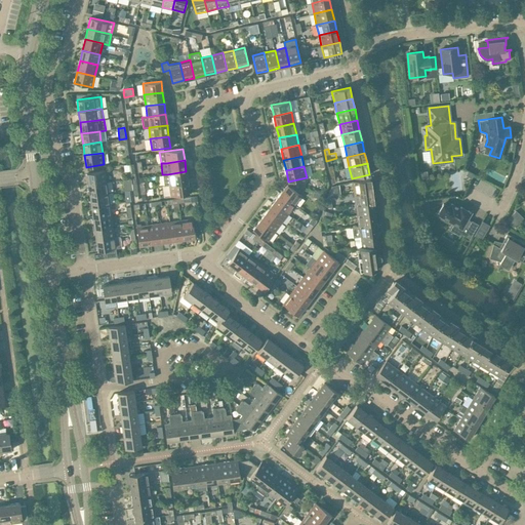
[(107,182),(105,170),(87,173),(88,185),(107,182)]
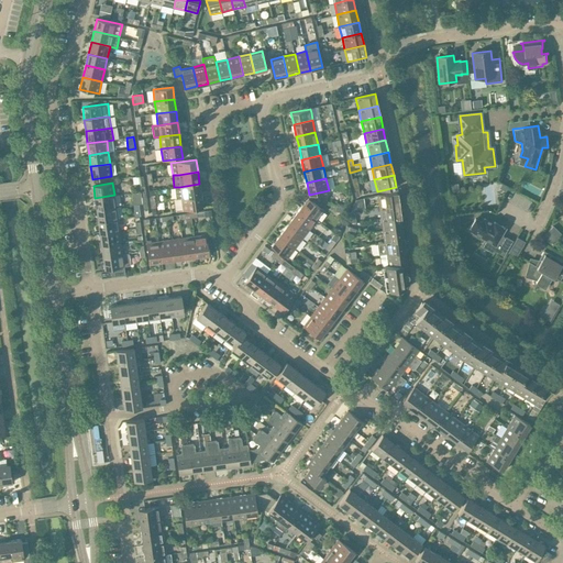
[(201,196),(199,184),(179,187),(174,187),(176,199),(181,198),(201,196)]
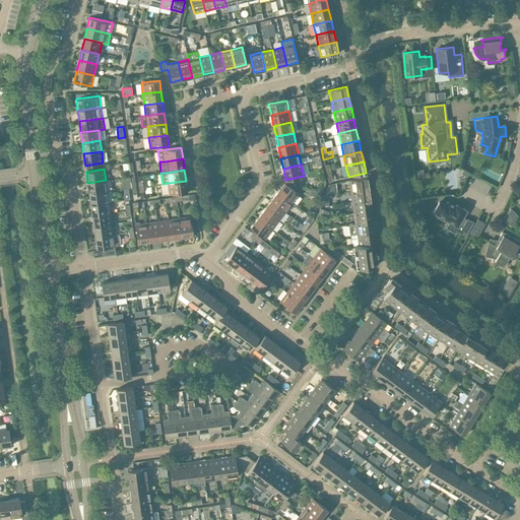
[(369,189),(367,178),(348,180),(350,191),(369,189)]
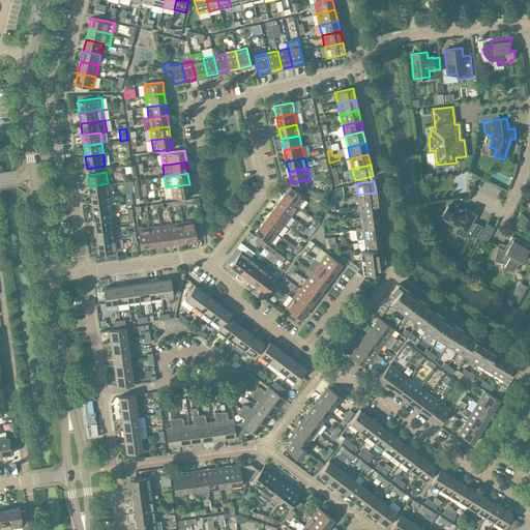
[(109,195),(108,183),(89,186),(91,198),(109,195)]
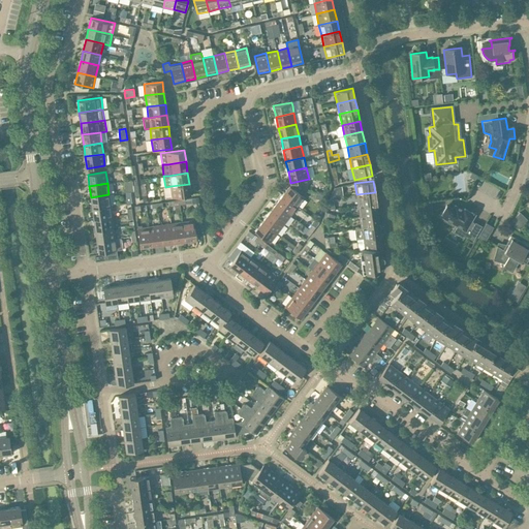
[(190,195),(189,184),(170,186),(172,197),(190,195)]
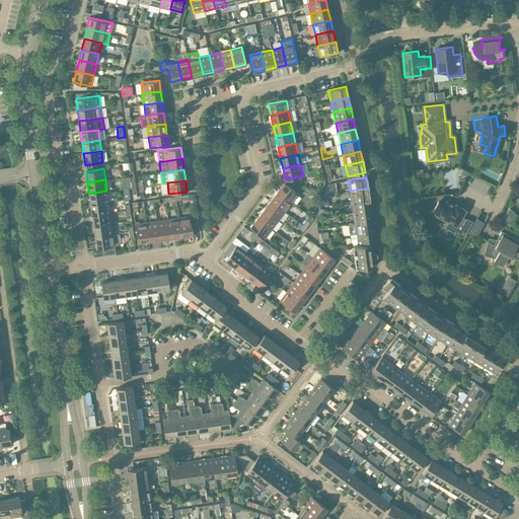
[(284,182),(277,192),(291,203),(298,194),(284,182)]
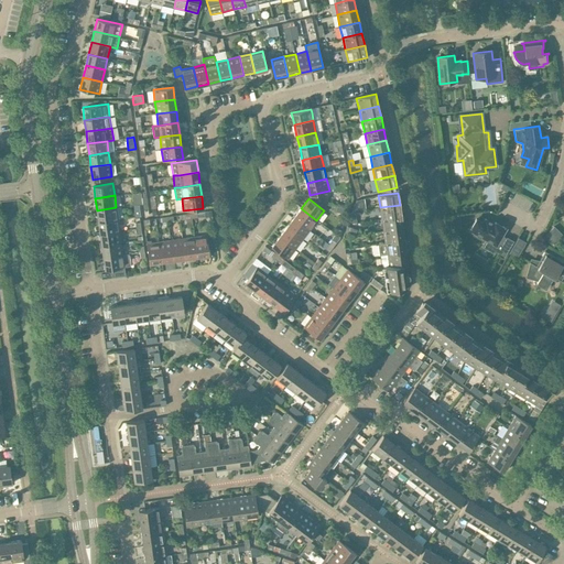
[(401,217),(400,205),(380,207),(381,219),(401,217)]
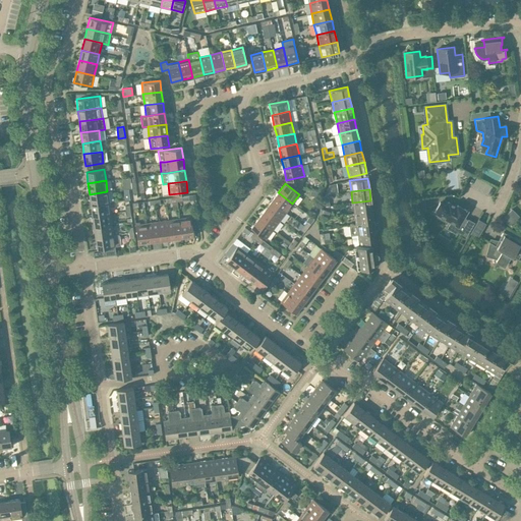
[(109,203),(107,191),(90,194),(91,205),(109,203)]
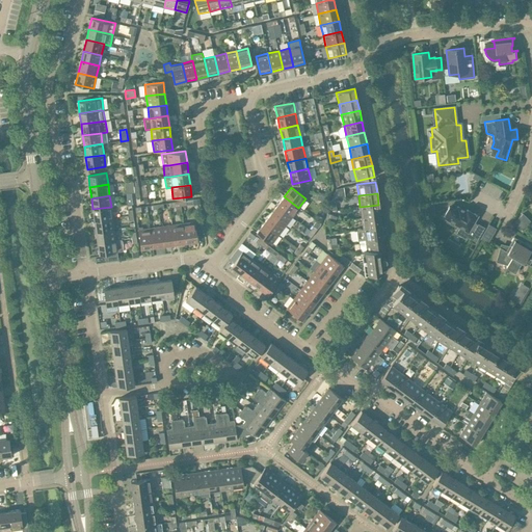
[(298,208),(284,196),(277,205),(292,216),(298,208)]
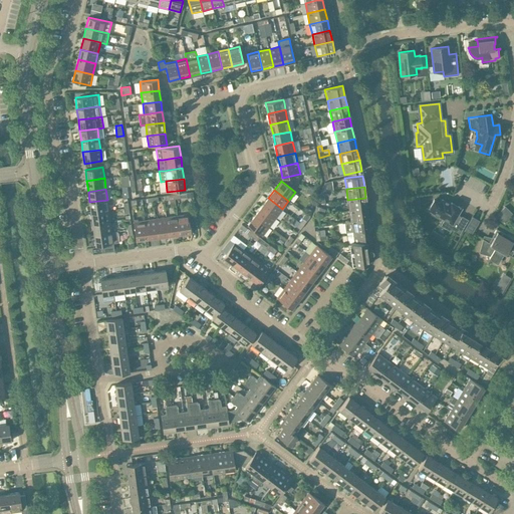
[(282,209),(268,198),(261,207),(275,218),(282,209)]
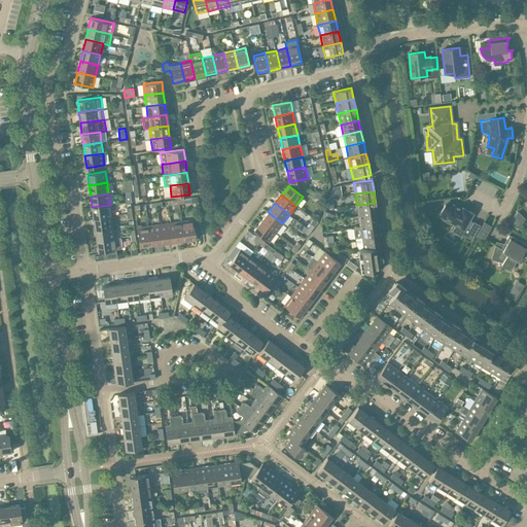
[(377,213),(375,203),(356,205),(358,215),(377,213)]
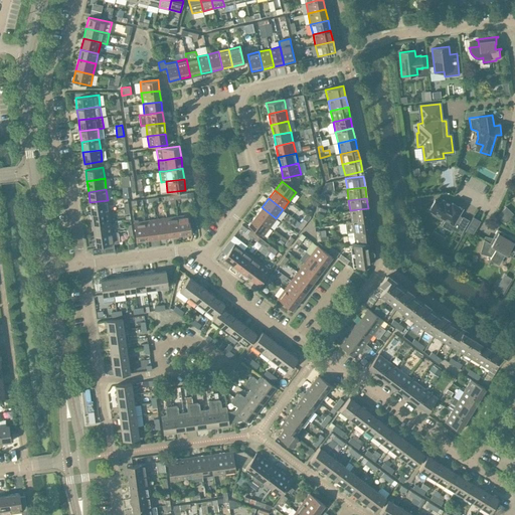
[(109,211),(108,200),(90,202),(92,213),(109,211)]
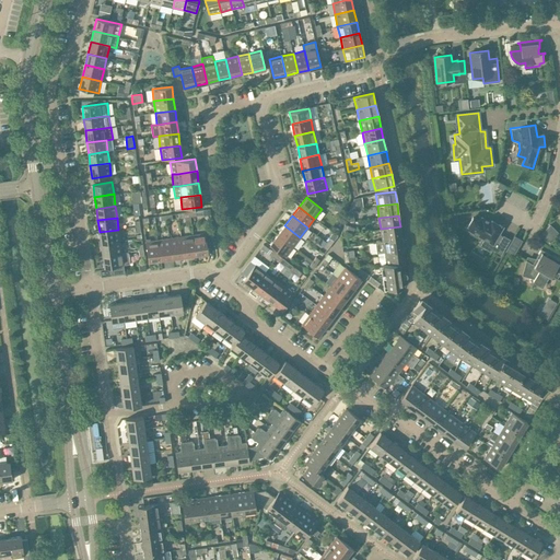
[(493,221),(491,220),(490,222),(481,218),(479,221),(473,218),(466,229),(470,232),(469,233),(478,238),(479,236),(493,245),(491,248),(501,254),(510,240),(503,235),(503,236),(499,234),(503,226),(494,222),(494,221),(494,220),(493,221)]
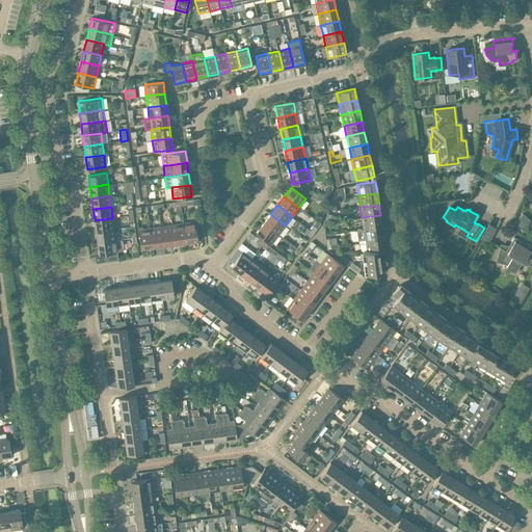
[(285,225),(270,214),(264,223),(278,235),(285,225)]
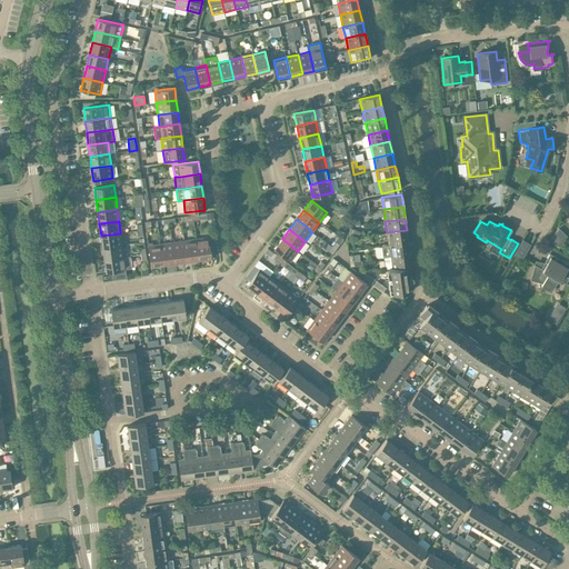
[(408,242),(407,230),(387,232),(388,245),(408,242)]
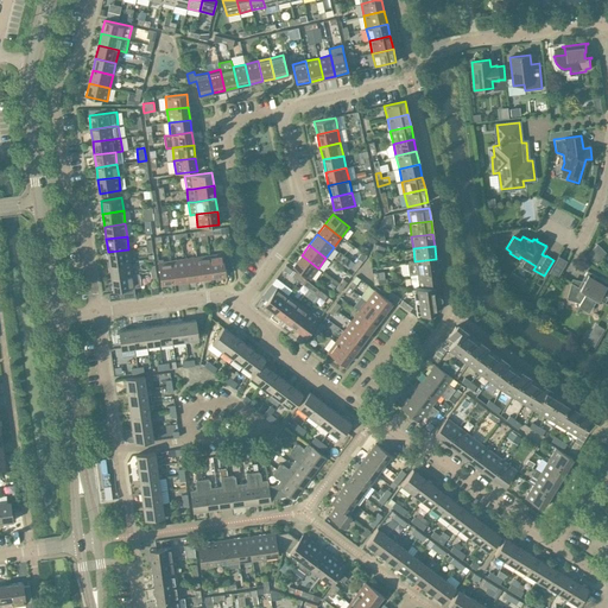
[(131,261),(128,249),(108,252),(109,265),(131,261)]
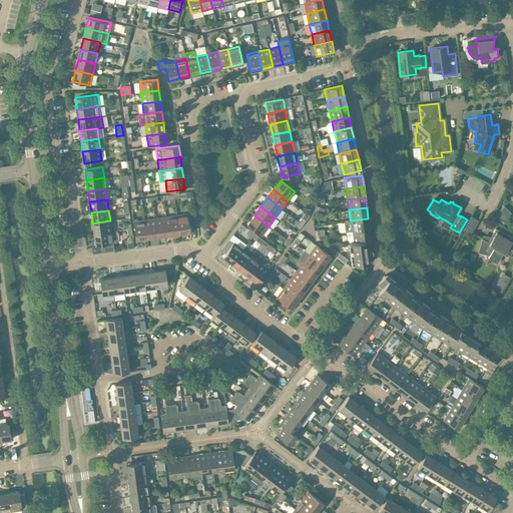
[(190,231),(188,214),(176,215),(179,233),(190,231)]
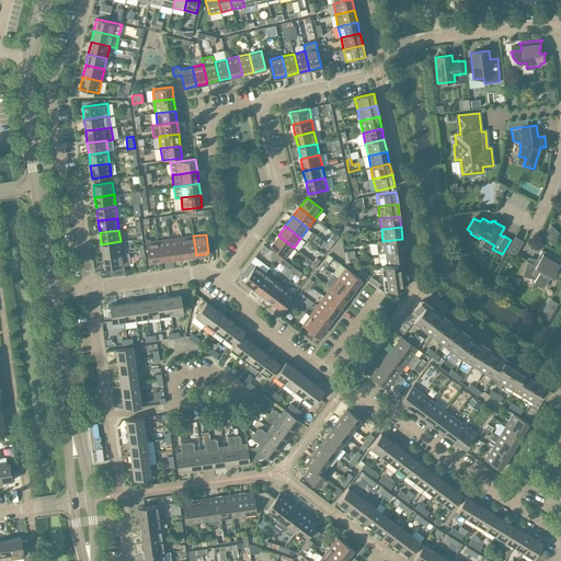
[(196,255),(193,236),(182,238),(184,256),(196,255)]
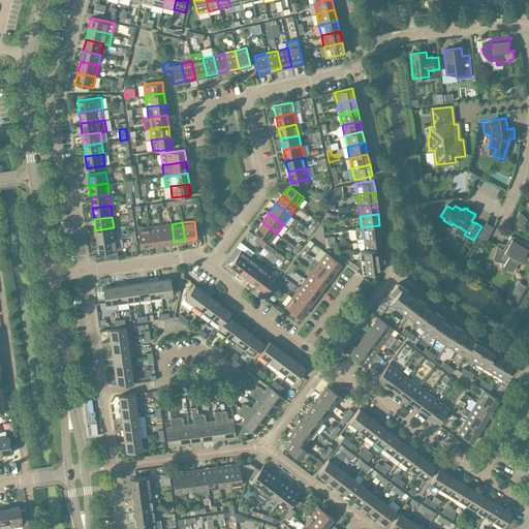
[(277,234),(262,222),(255,231),(270,243),(277,234)]
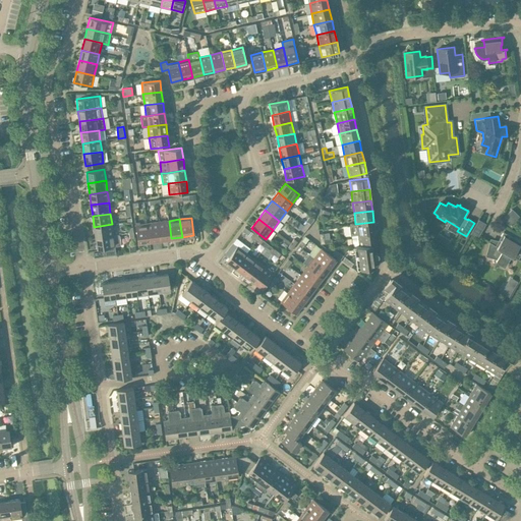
[(479,219),(471,233),(479,237),(487,223),(479,219)]
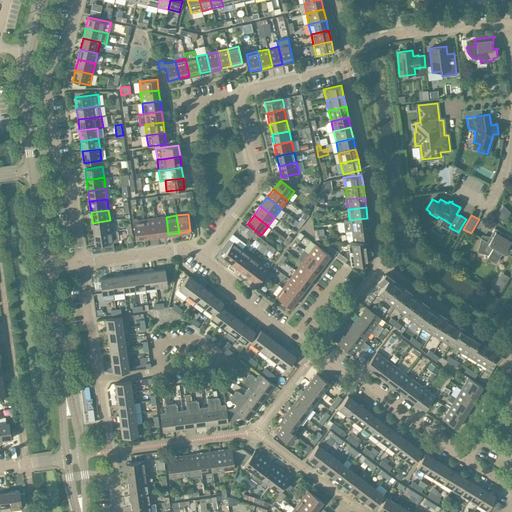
[(168,234),(166,217),(155,218),(157,236),(168,234)]
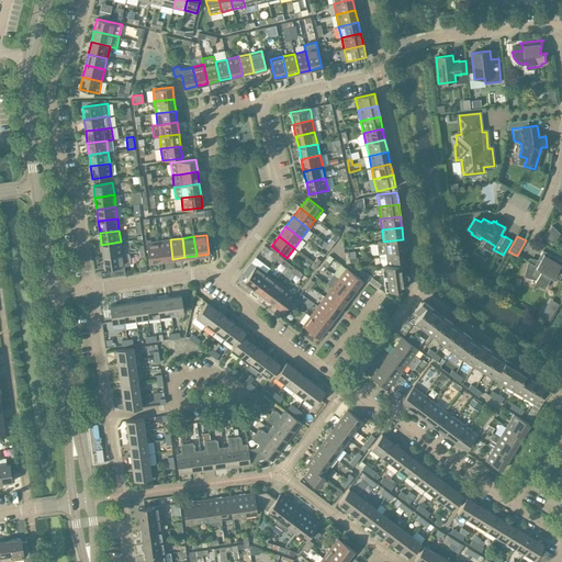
[(172,259),(170,239),(158,242),(161,260),(172,259)]
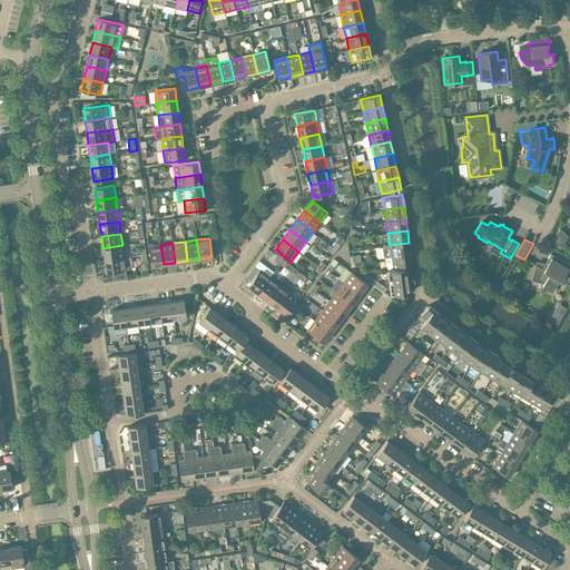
[(410,255),(409,243),(389,245),(381,246),(383,258),(384,258),(391,257),(410,255)]
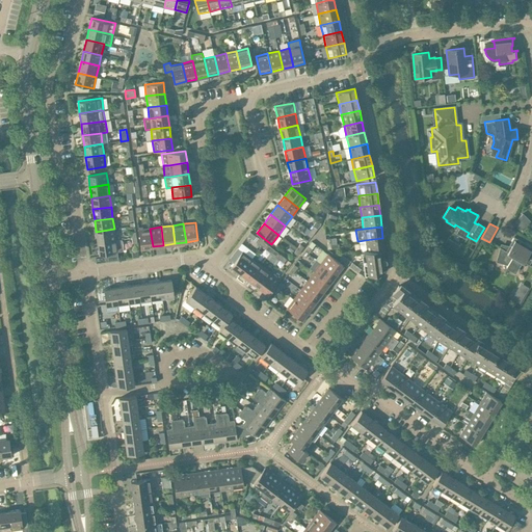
[(115,240),(114,229),(96,232),(98,242),(115,240)]
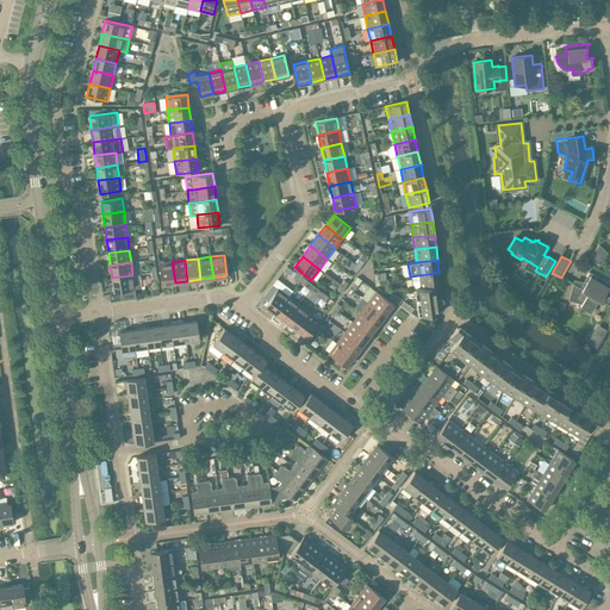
[(175,282),(172,262),(159,263),(161,278),(162,285),(175,282)]
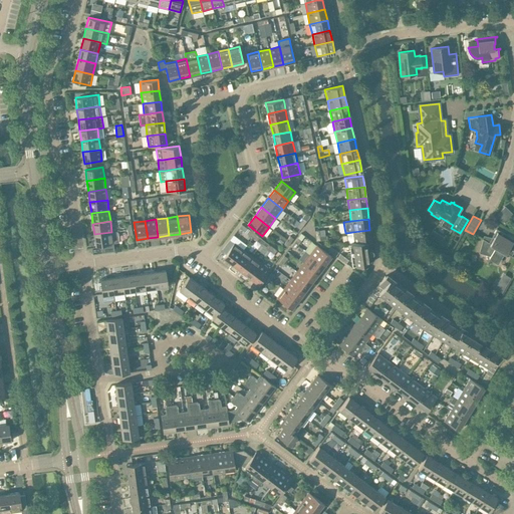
[(504,259),(506,253),(512,257),(513,256),(511,255),(513,250),(513,241),(513,242),(513,241),(513,238),(494,227),(494,228),(496,229),(489,242),(482,238),(482,239),(484,240),(480,252),(490,255),(489,257),(497,262),(500,258),(504,259)]
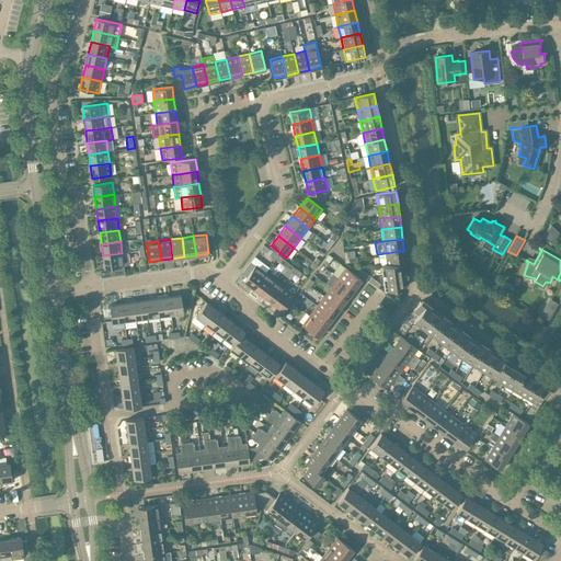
[(405,263),(403,251),(385,253),(378,254),(379,265),(380,265),(386,264),(386,265),(400,263),(405,263)]
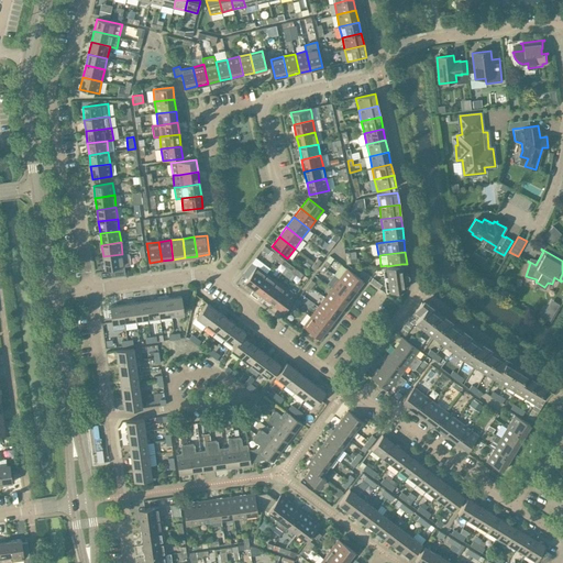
[(129,253),(122,254),(103,256),(105,269),(111,268),(124,266),(131,265),(129,253)]
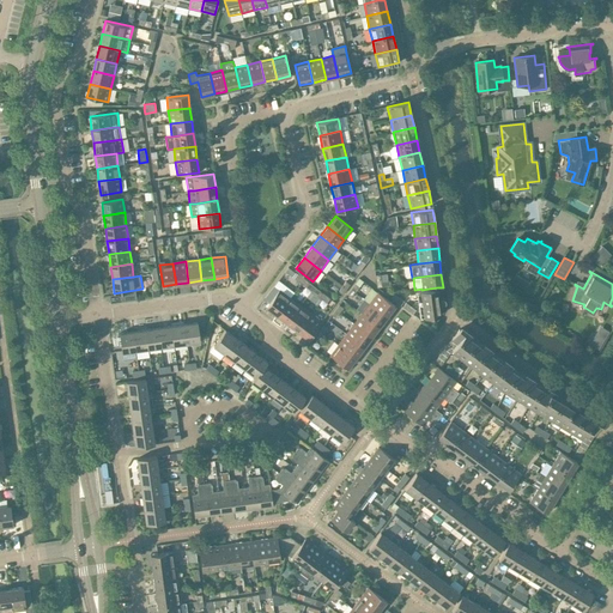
[(437,289),(437,287),(422,290),(422,289),(416,290),(420,317),(441,314),(439,303),(438,297),(437,289)]
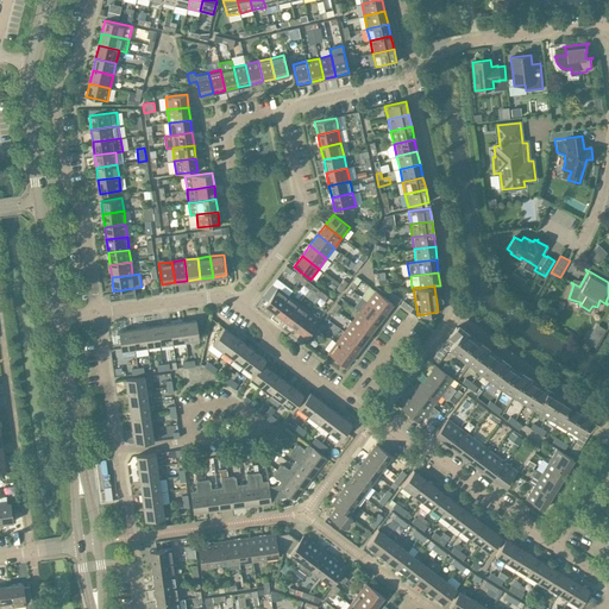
[(136,297),(135,288),(120,290),(121,299),(136,297)]
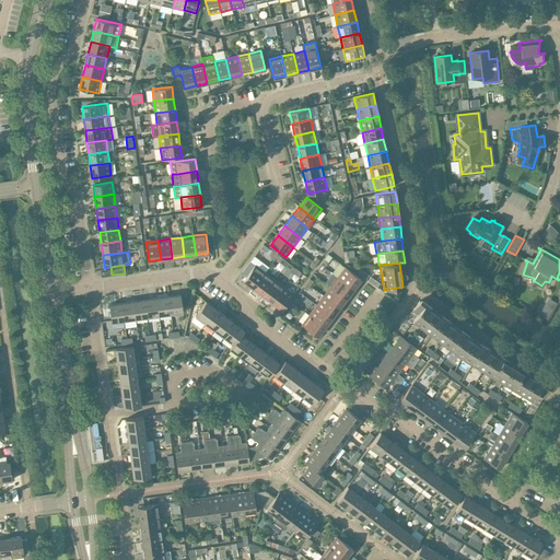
[(253,288),(265,272),(255,265),(243,280),(253,288)]
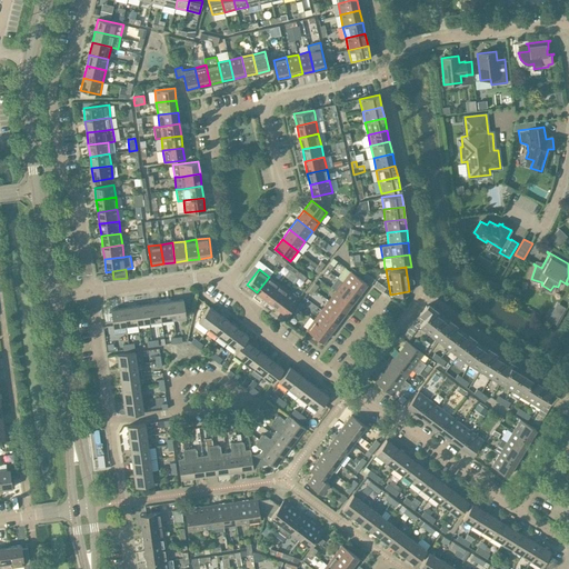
[(367,283),(351,271),(343,281),(359,293),(367,283)]
